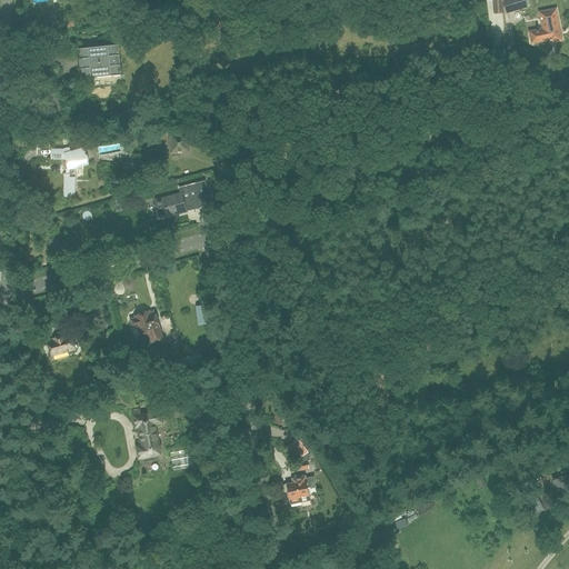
[(492,0),(493,13),(505,12),(502,0),(492,0)]
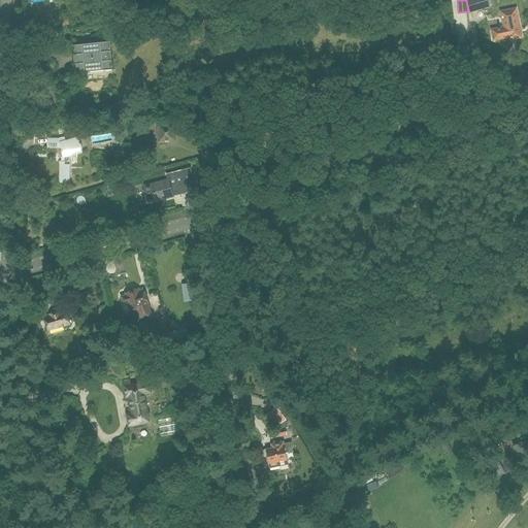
[(467,0),(471,12),(490,6),(488,0),(467,0)]
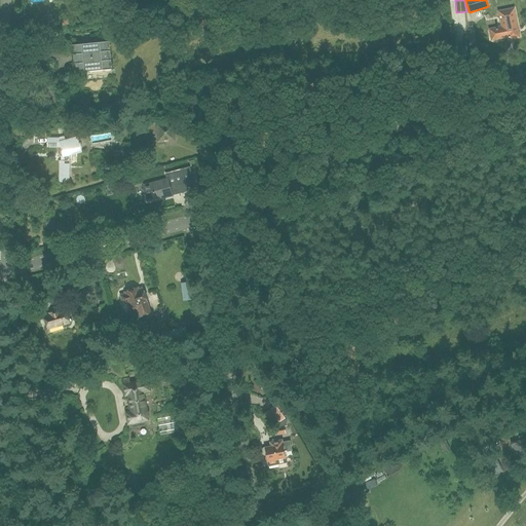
[(513,9),(503,11),(499,12),(500,22),(505,21),(506,27),(490,30),(492,39),(509,36),(509,38),(518,37),(513,9)]
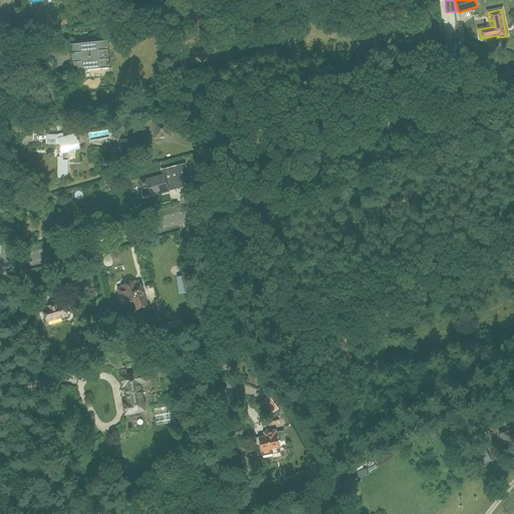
[(66,17),(59,18),(60,25),(67,24),(66,17)]
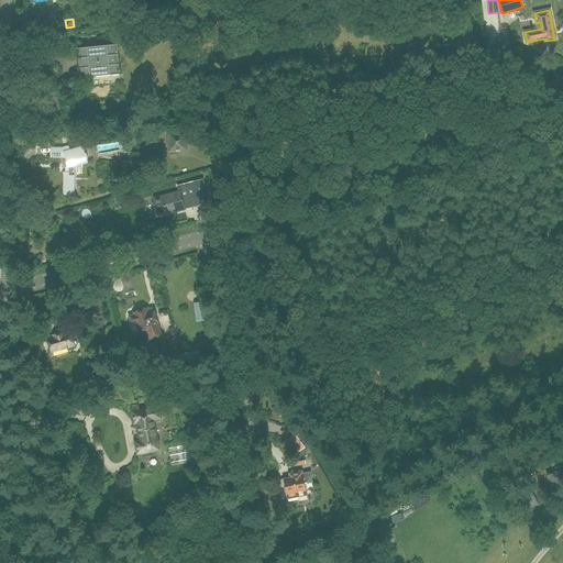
[(156,26),(158,37),(168,35),(166,30),(169,29),(168,24),(156,26)]
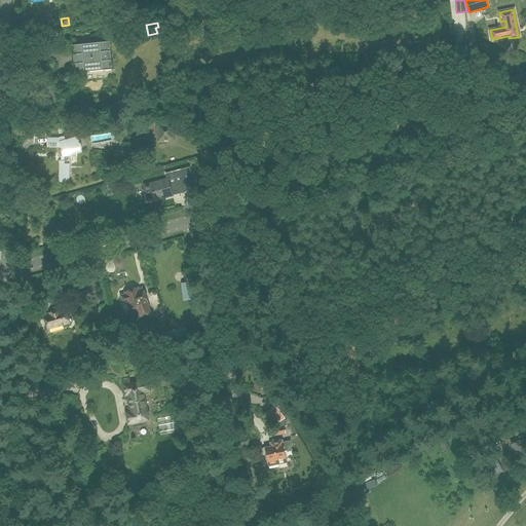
[(109,41),(72,45),(76,82),(113,78),(109,41)]
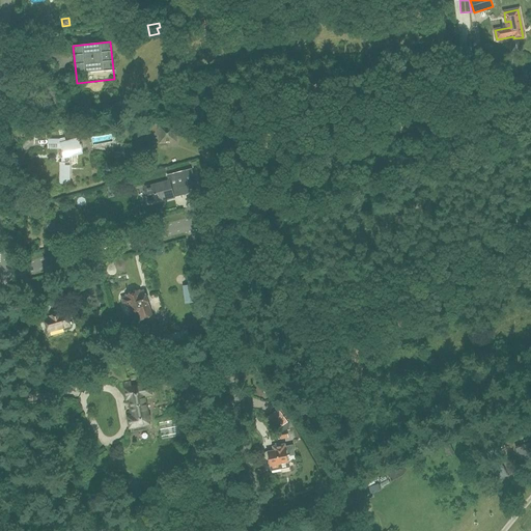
[(189,104),(196,118),(201,116),(194,102),(189,104)]
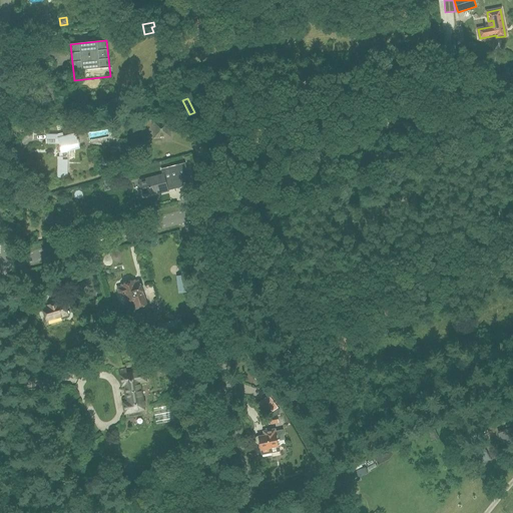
[(167,121),(152,122),(152,137),(167,136),(167,121)]
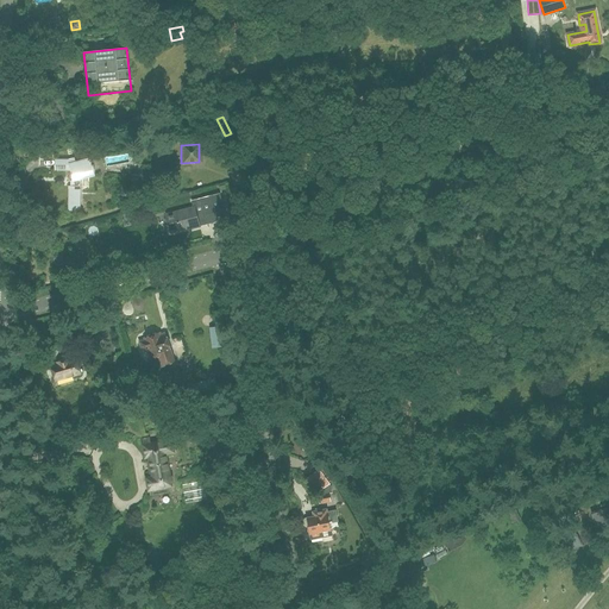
[(93,165),(90,158),(75,162),(75,159),(68,161),(55,161),(55,170),(70,170),(73,181),(71,181),(70,187),(69,187),(69,211),(80,211),(81,187),(80,187),(80,180),(95,176),(93,170),(95,170),(94,164),(93,165)]
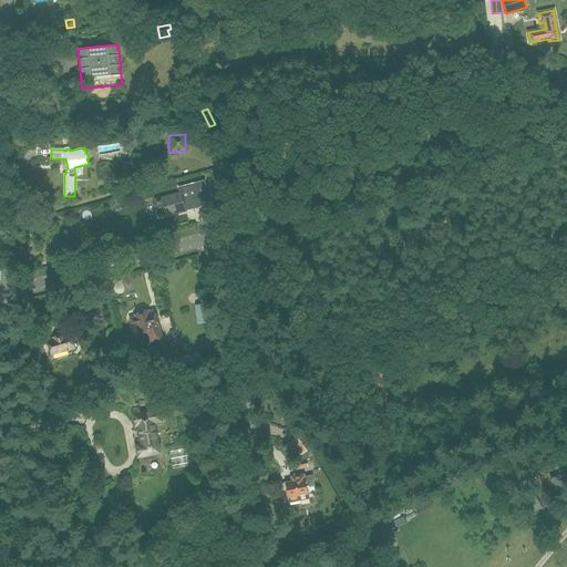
[(181,194),(154,200),(158,217),(174,213),(174,214),(186,210),(184,205),(191,203),(189,200),(207,197),(204,182),(179,188),(181,194)]
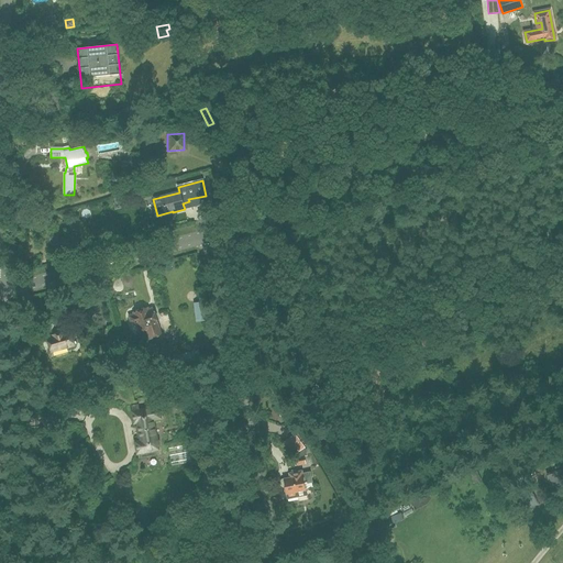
[(203,301),(194,304),(196,318),(206,317),(203,301)]
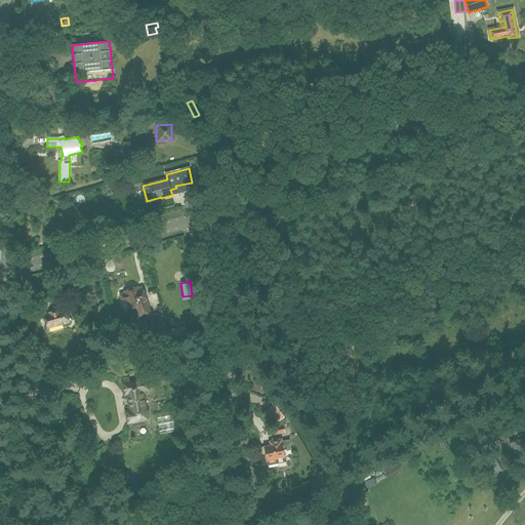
[(132,285),(123,288),(124,294),(122,295),(124,301),(127,301),(130,310),(132,316),(138,314),(139,316),(151,312),(143,288),(133,291),(132,285)]
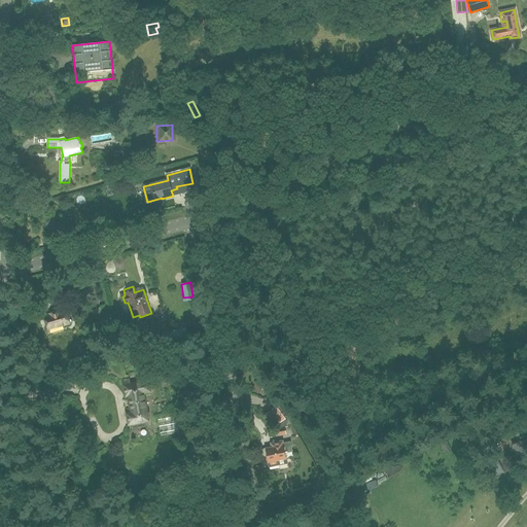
[(100,307),(95,309),(99,321),(104,319),(100,307)]
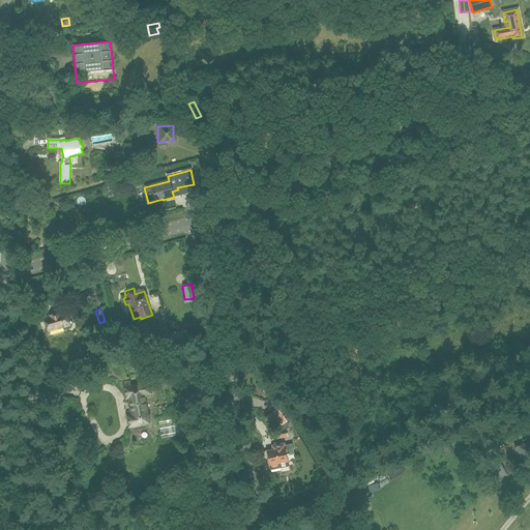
[(50,318),(45,319),(49,331),(69,325),(66,313),(61,314),(60,313),(50,316),(50,318)]
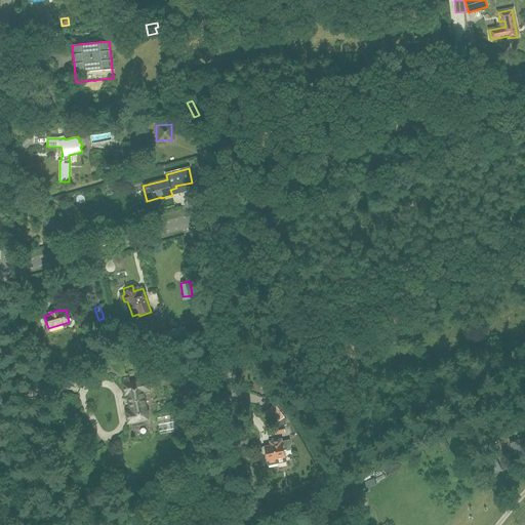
[(78,366),(59,370),(63,382),(81,377),(78,366)]
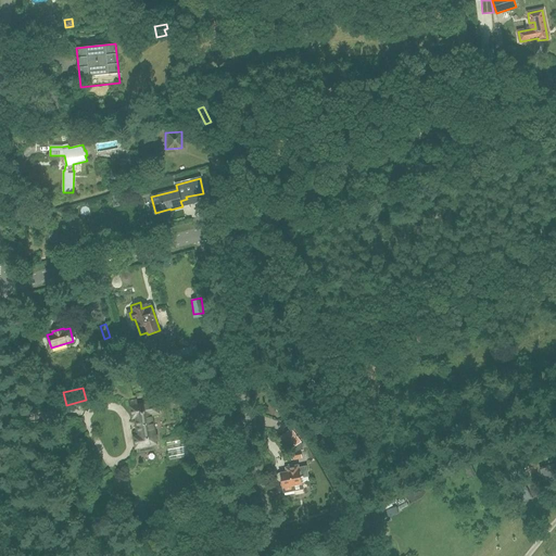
[(130,401),(134,417),(136,416),(139,436),(135,437),(136,446),(156,443),(151,414),(159,413),(156,403),(148,404),(148,402),(138,404),(137,400),(130,401)]
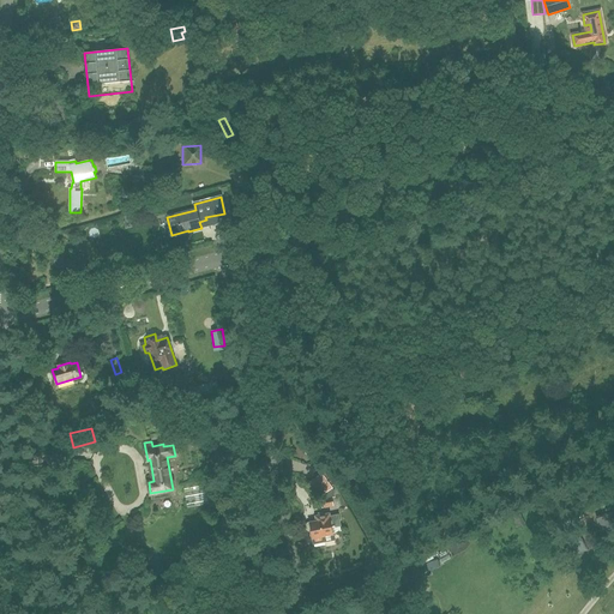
[(197,501),(212,501),(212,488),(197,488),(197,501)]
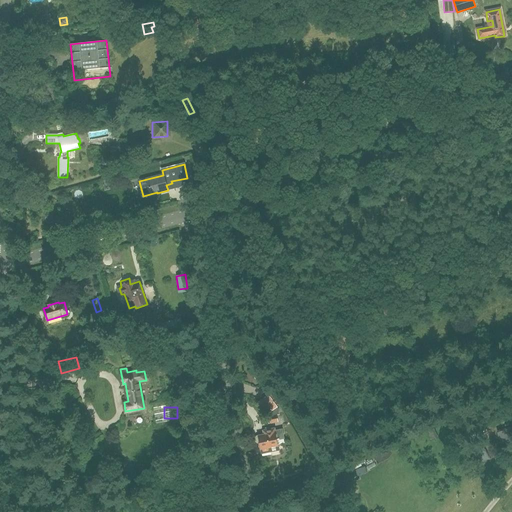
[(278,421),(276,411),(268,412),(269,416),(268,417),(269,423),(278,421)]
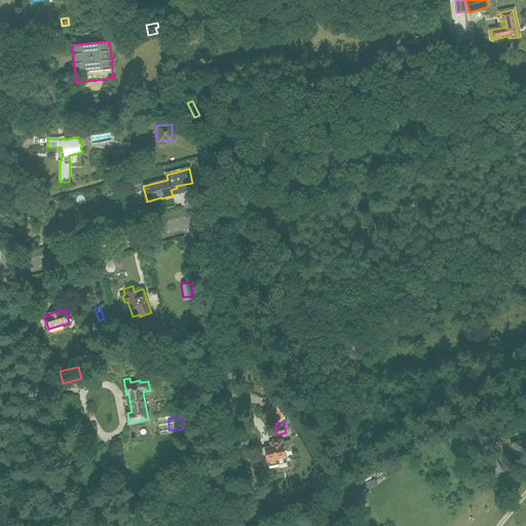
[(525,436),(509,442),(513,456),(525,451),(525,436)]
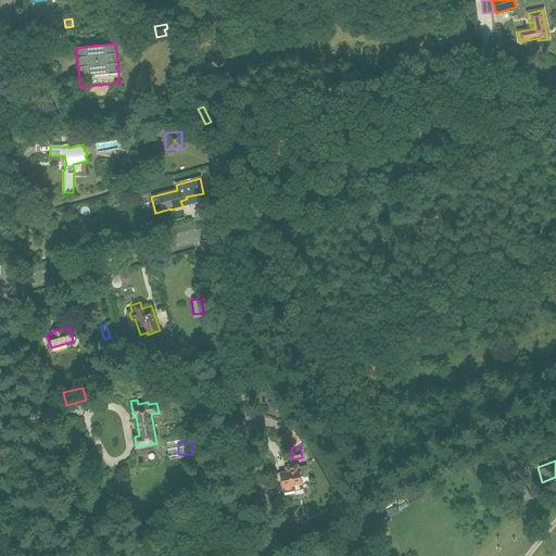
[(299,468),(299,465),(286,467),(287,471),(280,472),(279,474),(278,474),(278,475),(277,476),(277,477),(277,478),(278,478),(278,479),(279,479),(280,480),(281,480),(283,492),(294,491),(293,485),(302,483),(301,478),(308,476),(306,466),(299,468)]
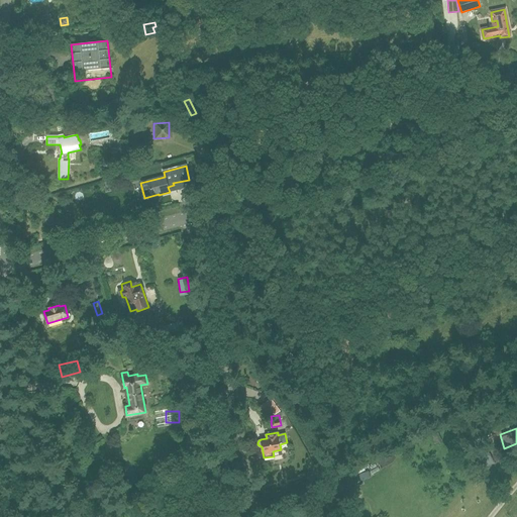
[(438,432),(430,435),(434,445),(442,441),(438,432)]
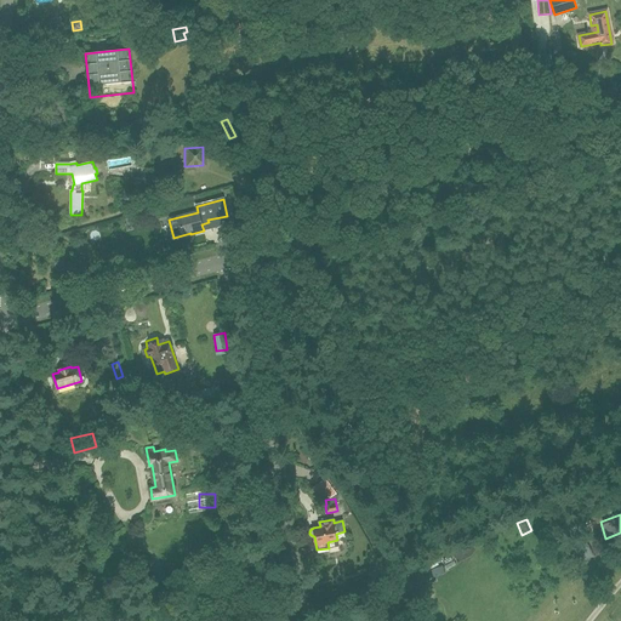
[(569,541),(581,562),(593,554),(581,534),(569,541)]
